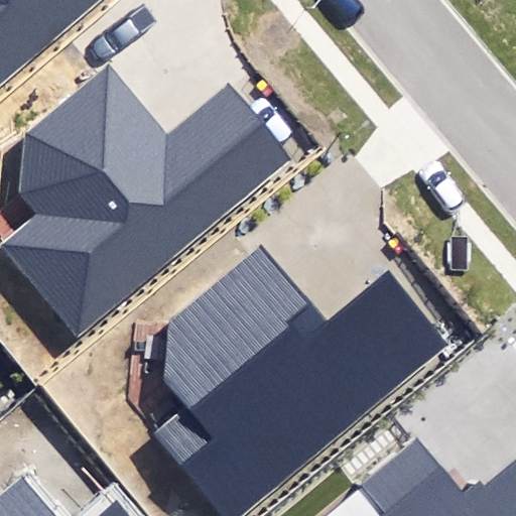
[(0,0),(0,87),(102,0),(0,0)]
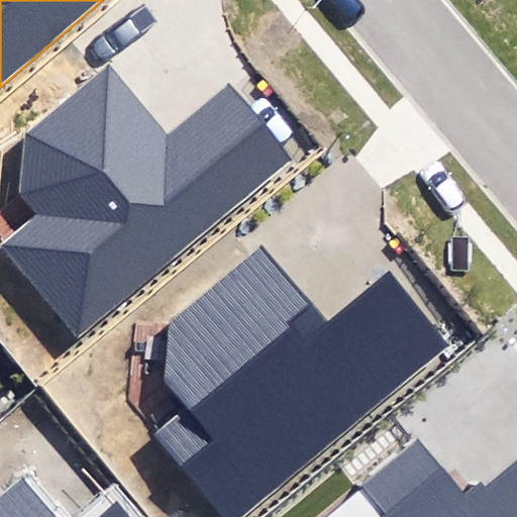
[(5,250),(82,341),(299,159),(227,75),(168,124),(113,60),(24,134),(17,189),(42,219),(5,250)]
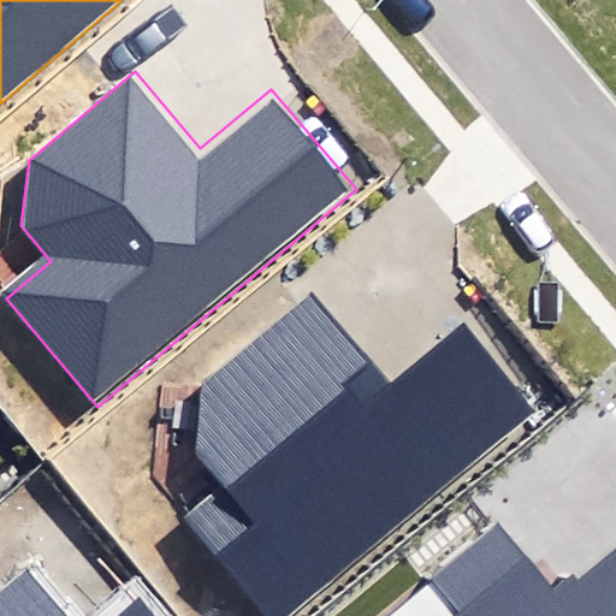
[(181,519),(261,615),(286,615),(534,409),(466,327),(391,390),(309,291),(203,380),(194,445),(225,481),(181,519)]
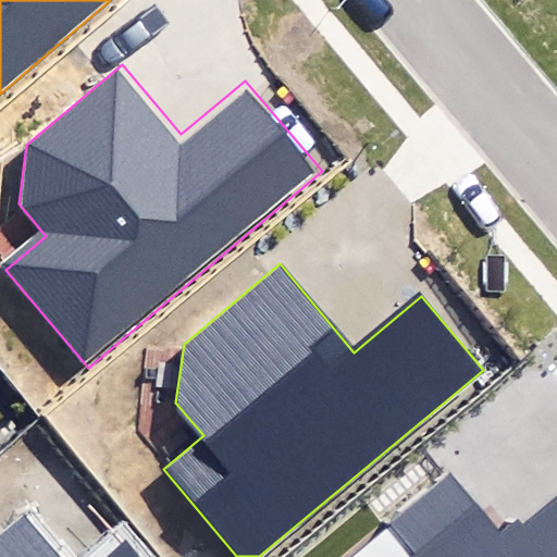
[(556,556),(556,497),(509,539),(454,472),(351,556),(556,556)]
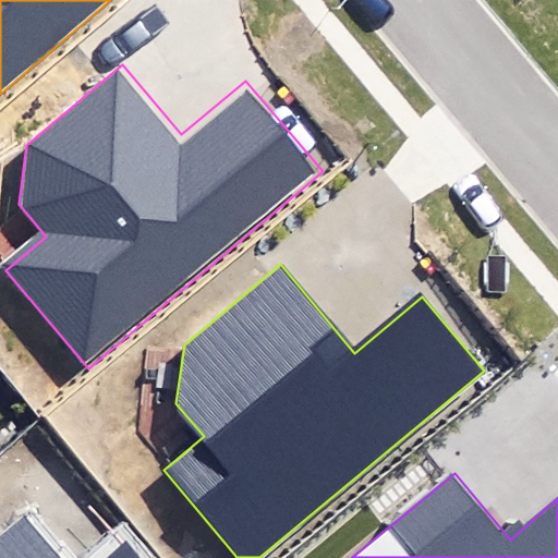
[(0,557),(147,557),(129,533),(97,557),(74,557),(31,504),(0,529),(0,557)]
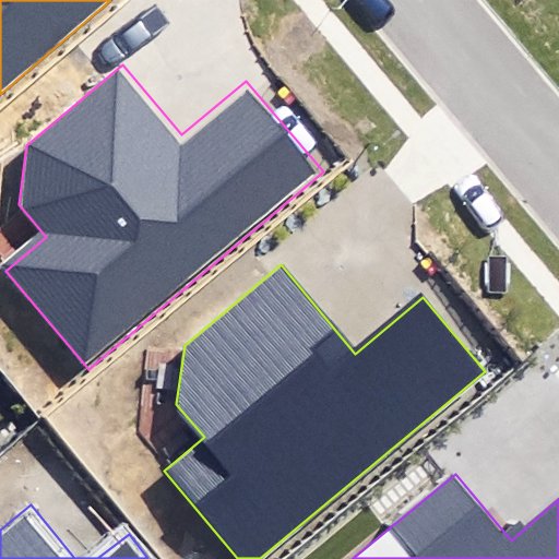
All buildings are outlined.
